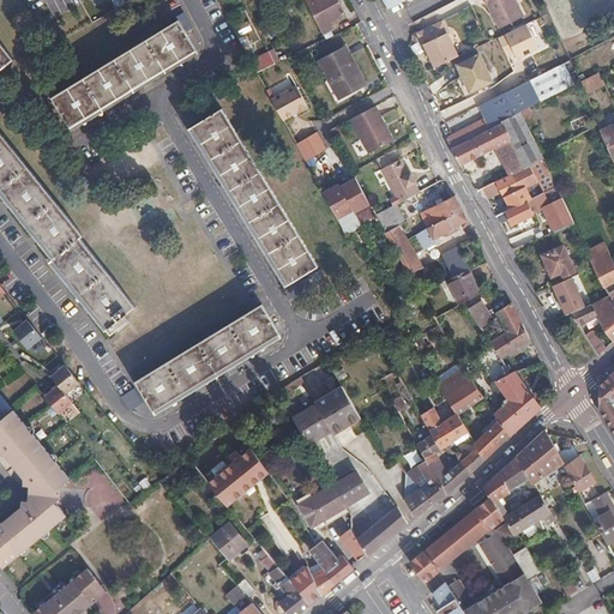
[(68,5),(66,0),(25,0),(37,20),(68,5)]
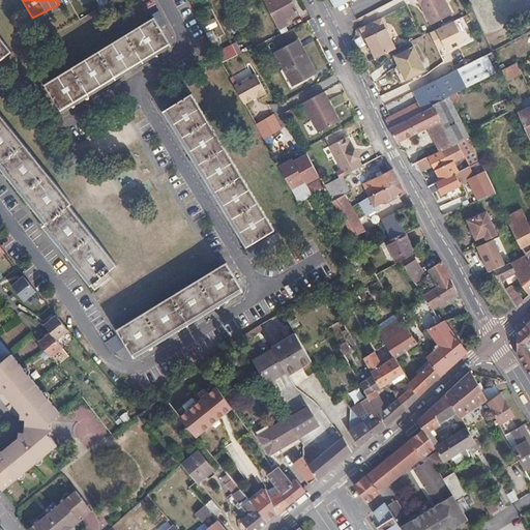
[(266,0),(281,28),(288,24),(285,18),(298,11),(292,0),(266,0)]
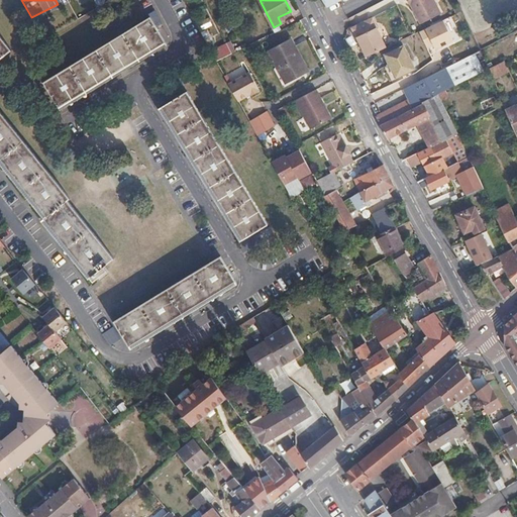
[(433,0),(406,0),(408,4),(410,4),(421,23),(441,13),(433,0)]
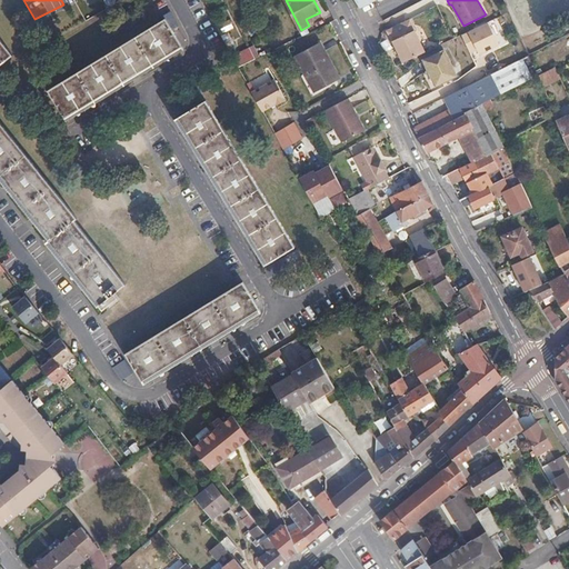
[(185,50),(166,19),(49,90),(67,121),(185,50)]
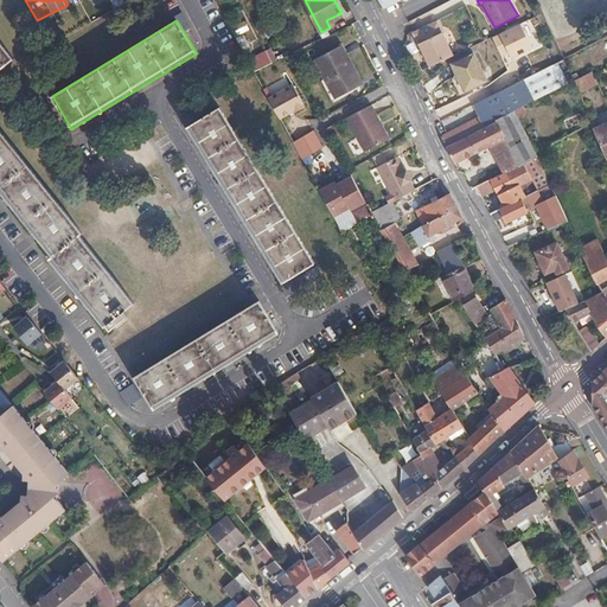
[(413,33),(428,66),(452,55),(435,21),(413,33)]
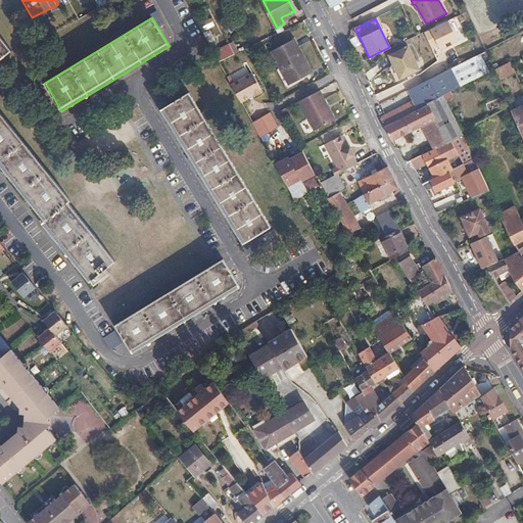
[(441,52),(464,43),(454,19),(431,29),(441,52)]
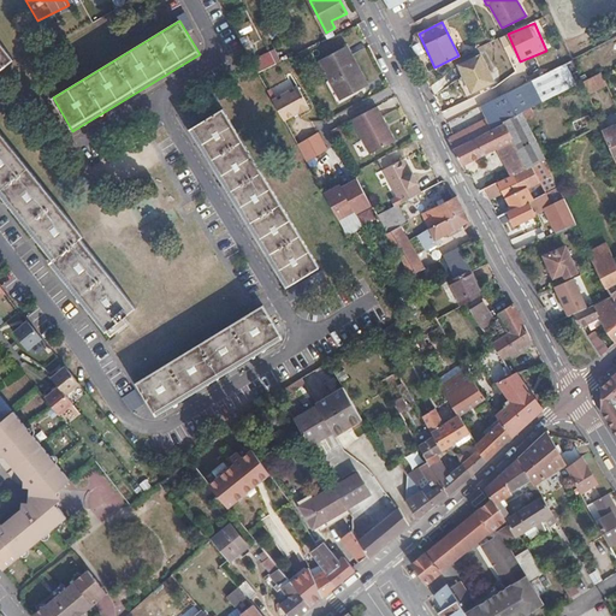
[(0,70),(13,59),(0,42),(0,70)]
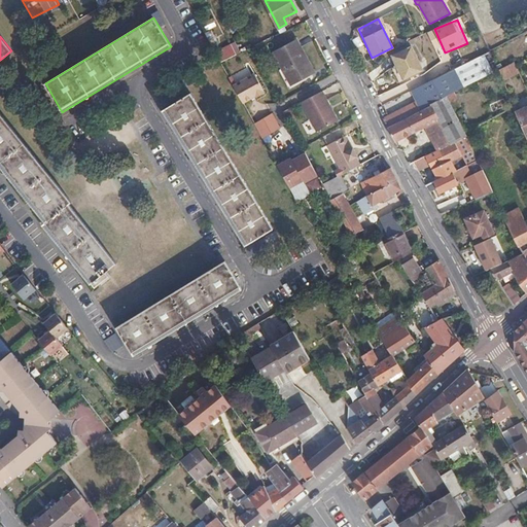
[(317,70),(301,38),(277,50),(293,82),(317,70)]
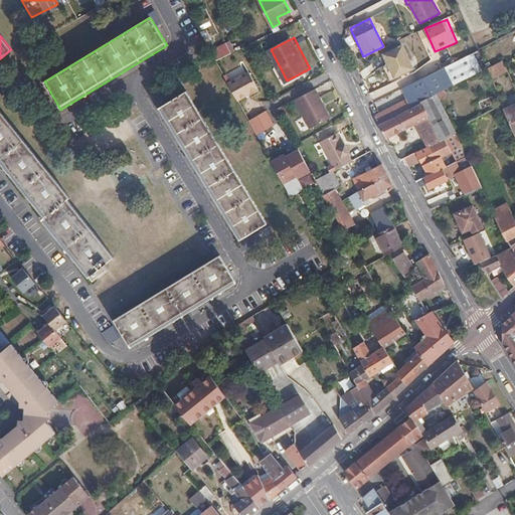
[(210,50),(215,61),(230,53),(225,43),(210,50)]
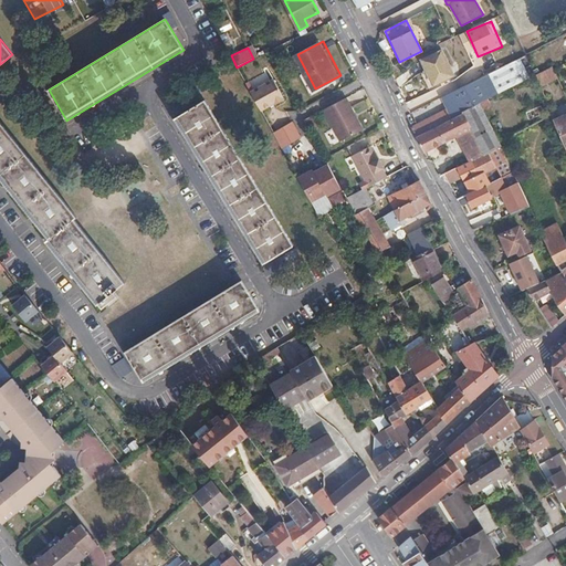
[(435,84),(454,74),(442,50),(422,59),(435,84)]
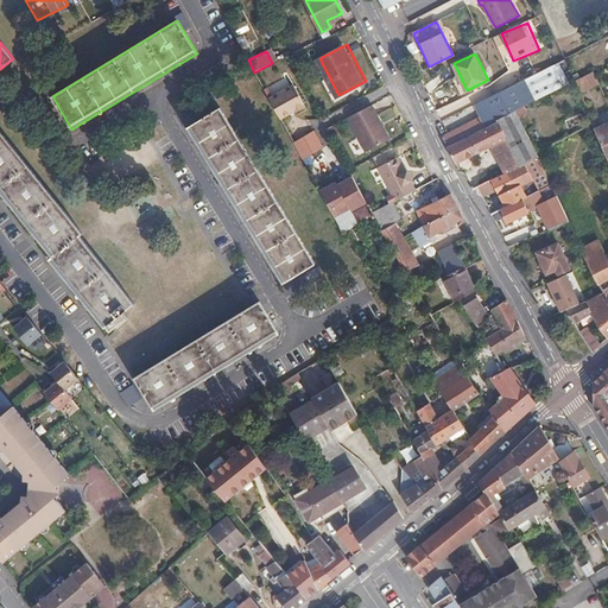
[(442,135),(447,146),(517,114),(514,109),(574,80),(565,59),(530,77),(475,103),(480,116),(447,133),(442,135)]
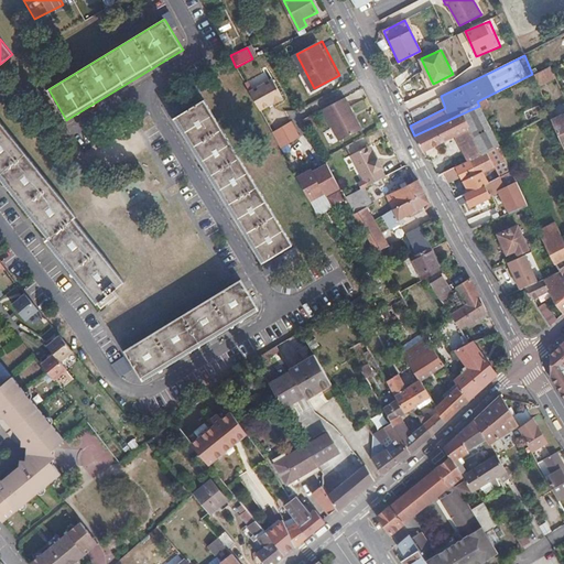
[(546,83),(557,77),(552,67),(541,73),(546,83)]
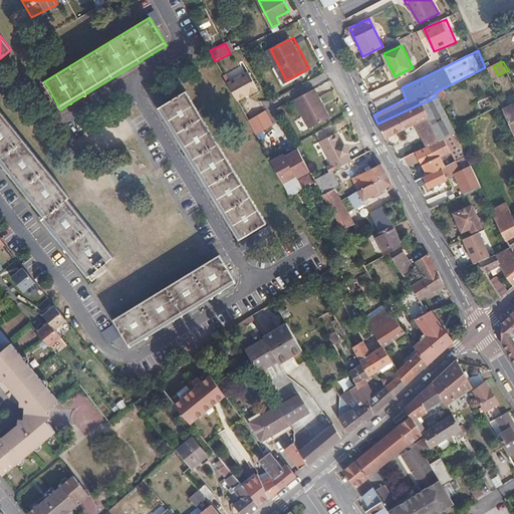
[(248,72),(227,83),(237,101),(257,91),(248,72)]
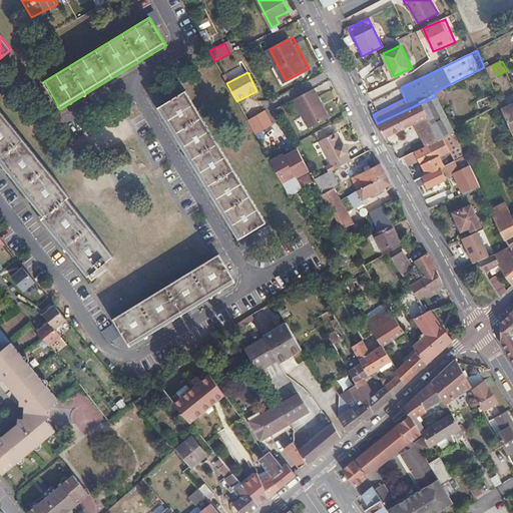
[(314,87),(294,97),(309,126),(329,116),(314,87)]
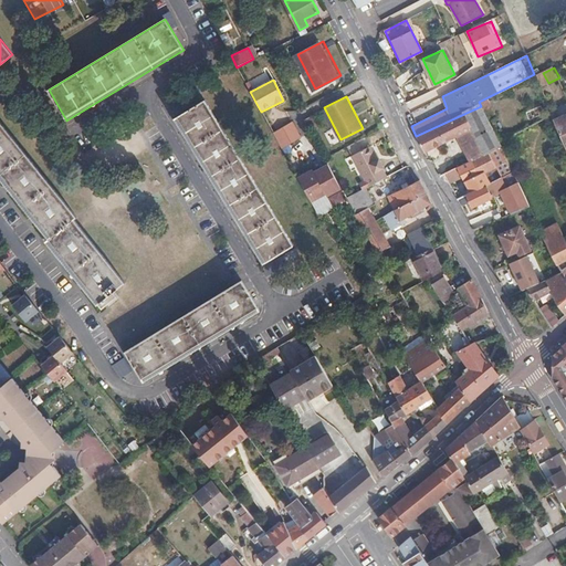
[(293,245),(206,101),(175,119),(263,264),(293,245)]
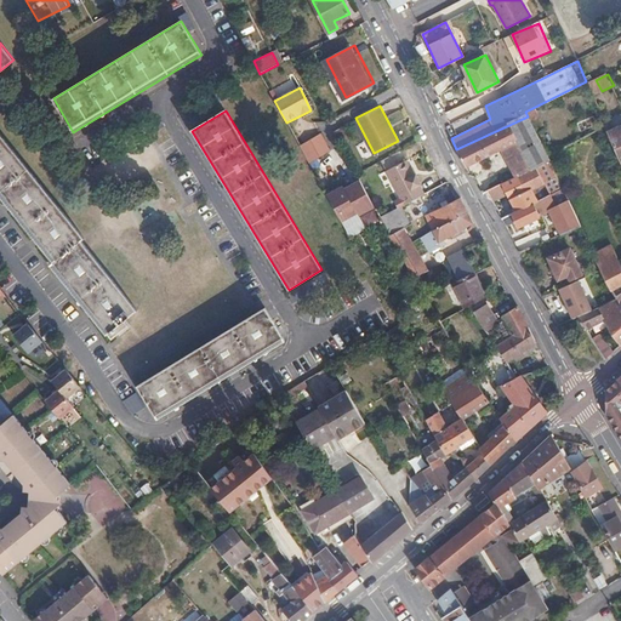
[(456,149),(465,166),(501,147),(516,140),(529,164),(548,153),(528,117),(456,149)]
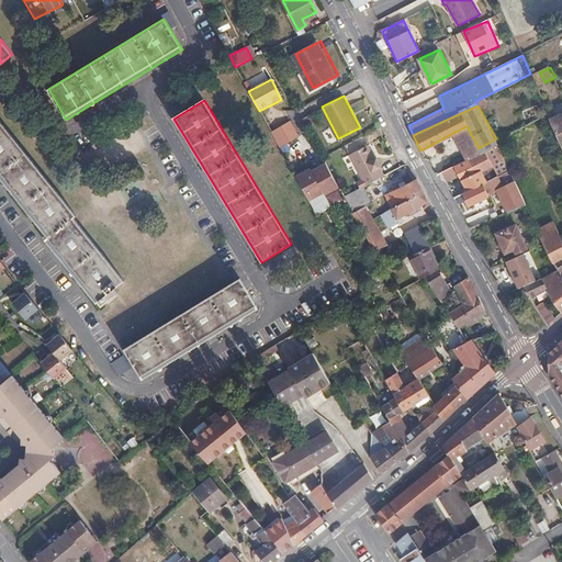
[(526,117),(538,112),(536,107),(524,111),(526,117)]
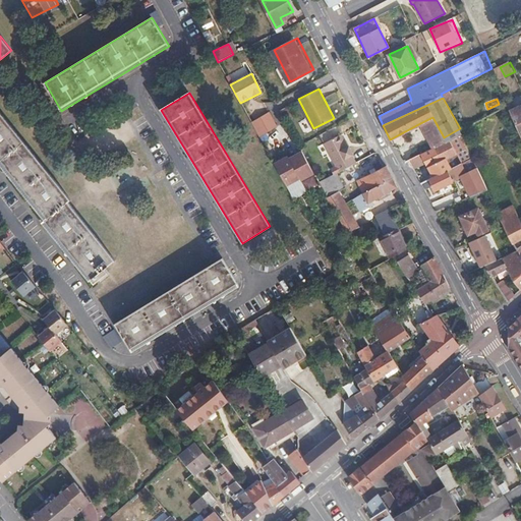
[(270,113),(251,122),(259,136),(277,127),(270,113)]
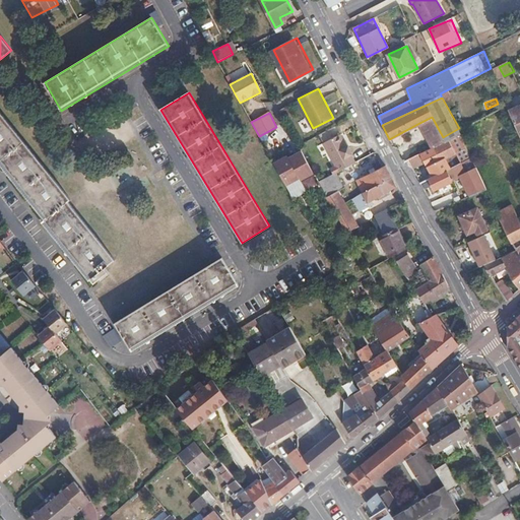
[(69,199),(0,114),(0,165),(44,220),(41,222),(91,285),(106,274),(103,269),(114,260),(67,202),(69,199)]
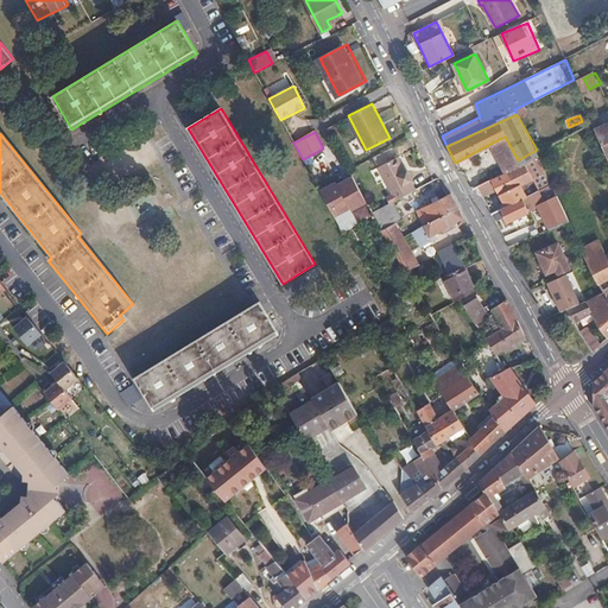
[(506,171),(507,170),(519,164),(518,160),(505,137),(491,144),(506,171)]
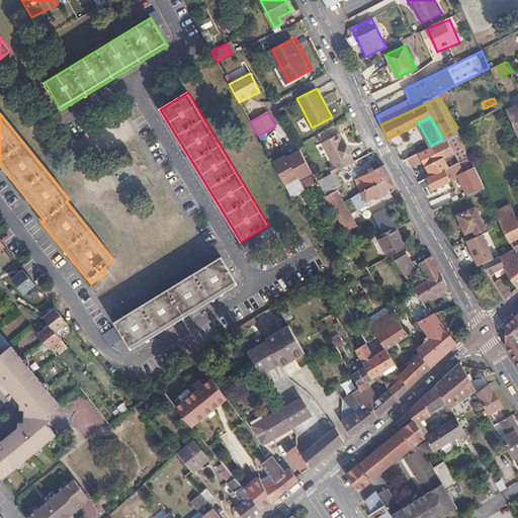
[(448,139),(460,134),(459,130),(457,127),(441,137),(442,140),(447,137),(448,139)]
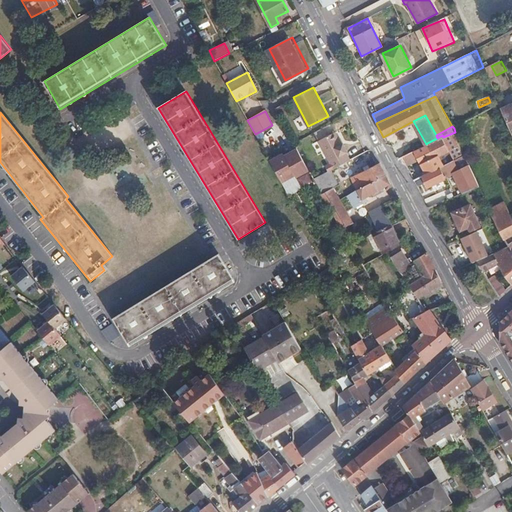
[(319,140),(333,168),(350,159),(346,152),(347,151),(343,143),(342,144),(335,131),(319,140)]
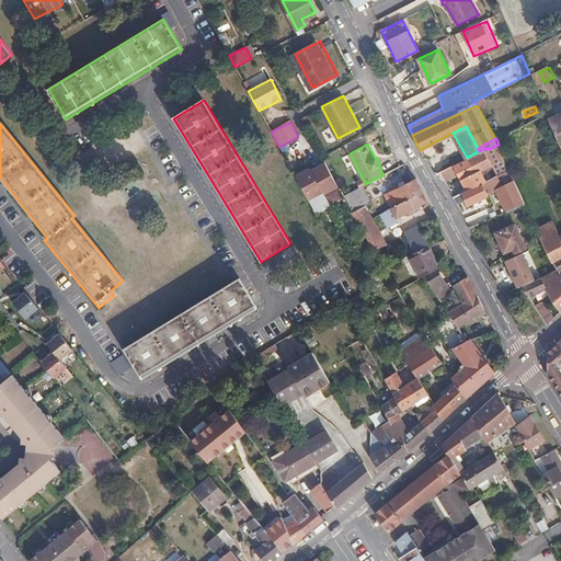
[(477,172),(480,170),(492,164),(485,150),(484,148),(479,151),(468,157),(477,172)]
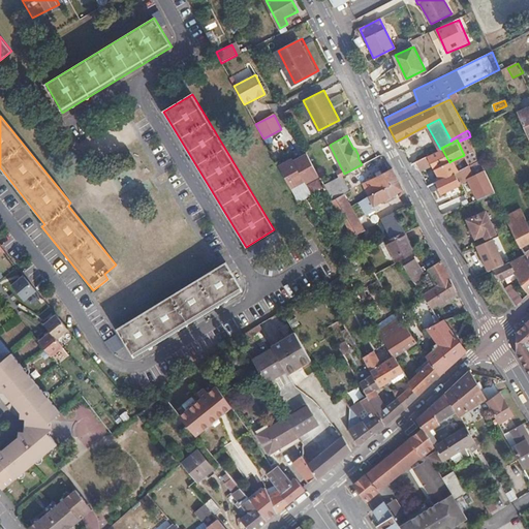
[(415,162),(419,169),(431,163),(440,180),(456,173),(455,172),(458,170),(453,160),(449,162),(441,148),(440,149),(415,162)]
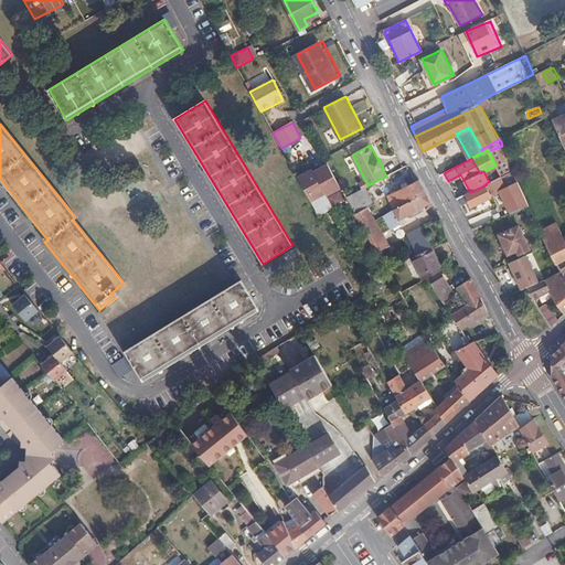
[(313,168),(299,176),(312,200),(327,192),(328,194),(341,187),(328,161),(315,170),(313,168)]
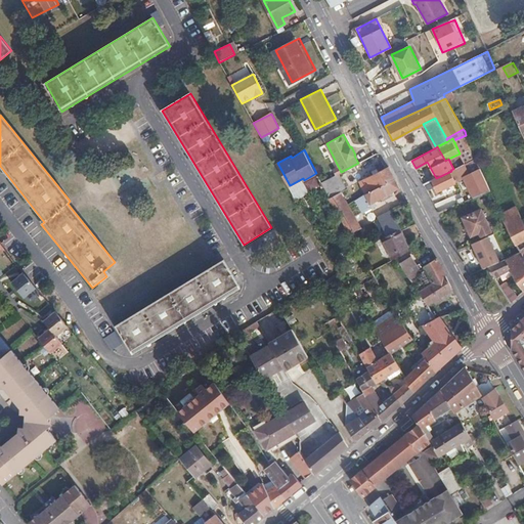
[(464,178),(473,200),(490,192),(476,159),(453,169),(450,170),(451,171),(436,178),(424,184),(429,194),(455,183),(455,181),(464,178)]
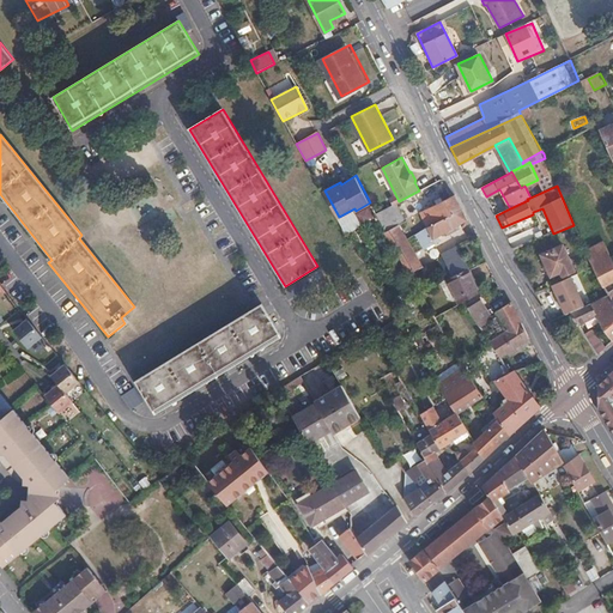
[(428,229),(462,211),(459,204),(455,195),(451,198),(445,187),(438,190),(444,202),(420,214),(428,229)]
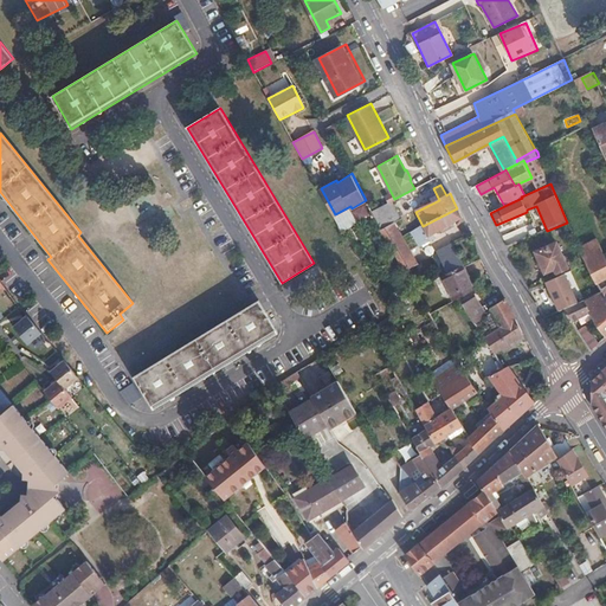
[(399,220),(388,201),(372,210),(381,229),(393,223),(399,220)]
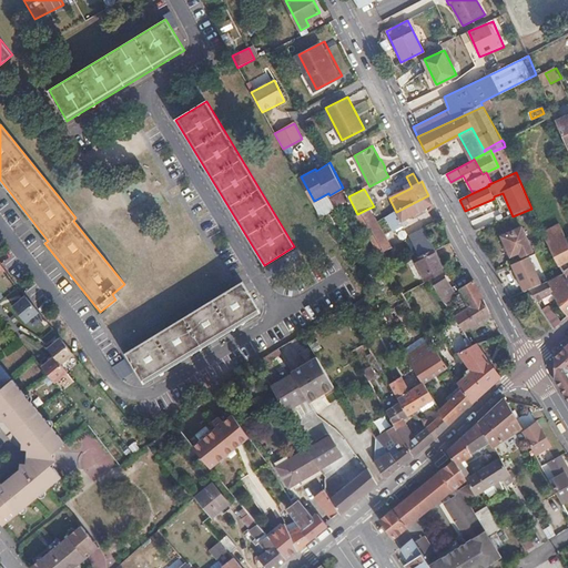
[(402,222),(434,205),(428,195),(396,212),(386,216),(394,231),(403,225),(402,222)]
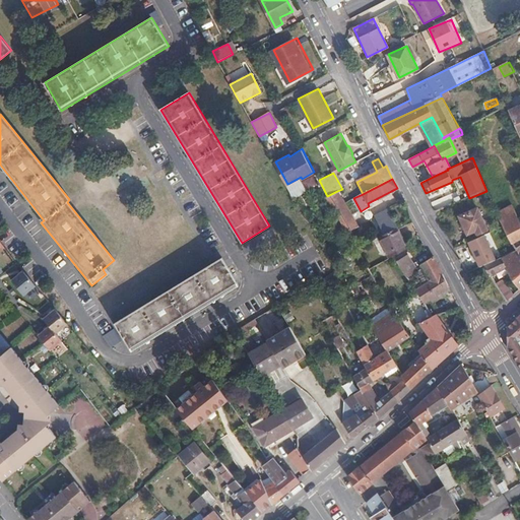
[(334,208),(343,204),(337,191),(327,196),(334,208)]
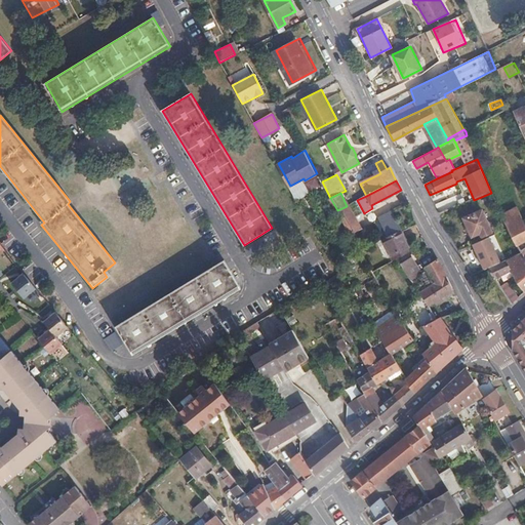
[(359,229),(347,206),(337,210),(350,234),(359,229)]
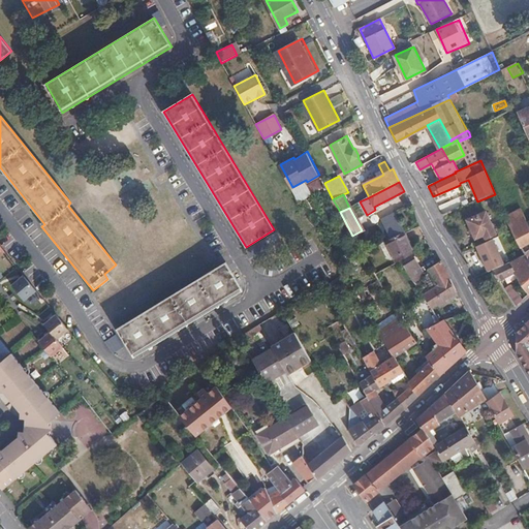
[(526,255),(528,259),(528,247),(526,247),(528,245),(528,224),(528,222),(521,210),(505,218),(518,241),(526,255)]
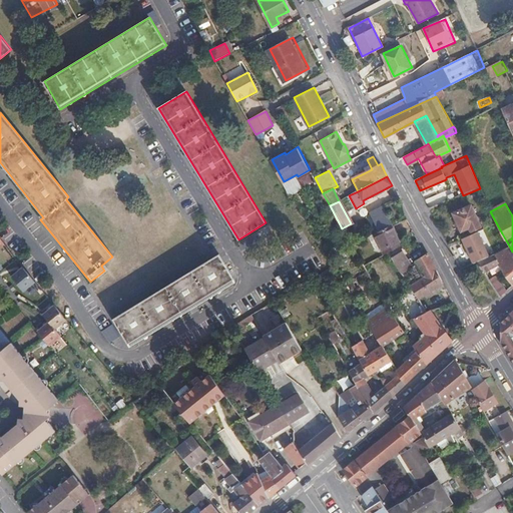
[(470,206),(450,214),(458,231),(466,228),(468,232),(479,227),(470,206)]
